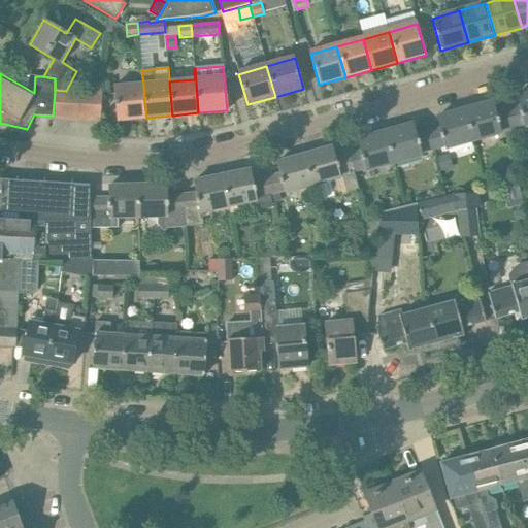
[(146,118),(144,102),(143,84),(113,87),(117,121),(146,118)]
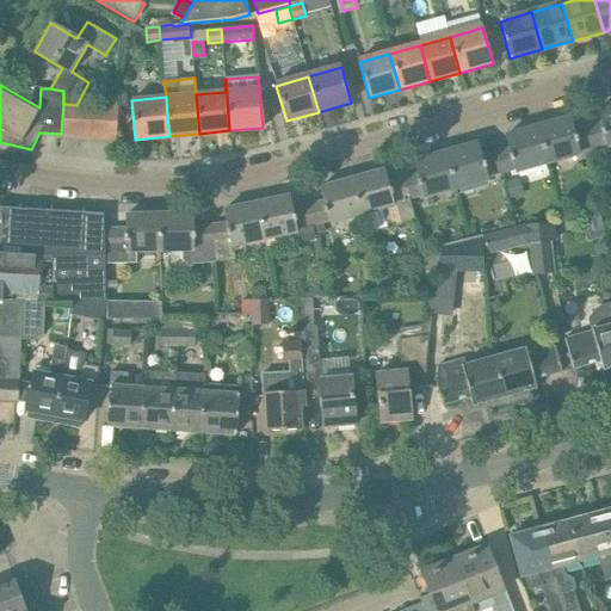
[(65,104),(62,135),(80,136),(82,105),(76,105),(65,104)]
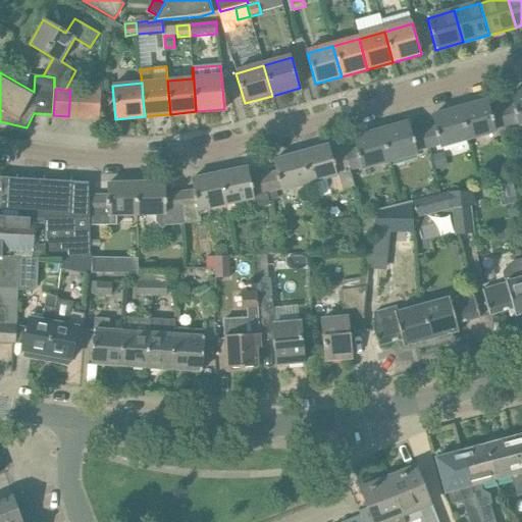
[(86,91),(70,90),(68,116),(84,117),(86,91)]
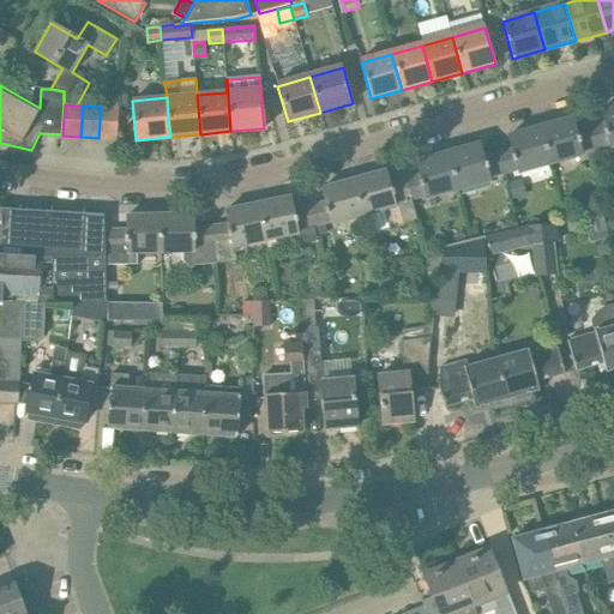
[(119,108),(101,107),(98,138),(116,139),(119,108)]
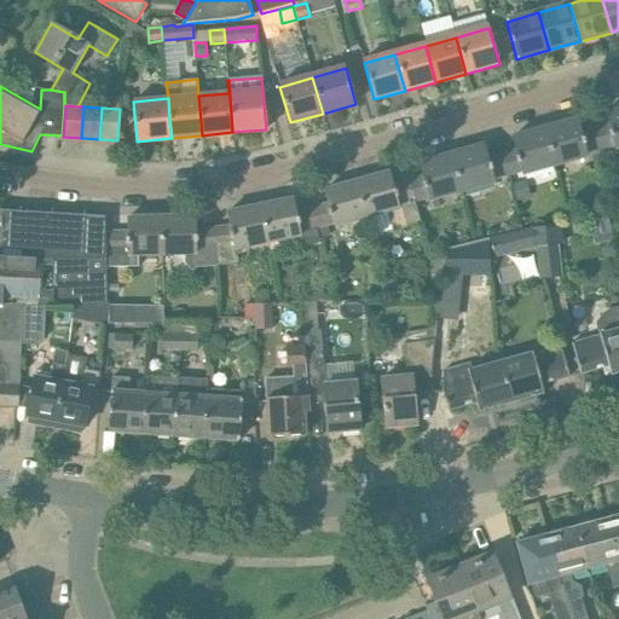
[(618,108),(605,111),(609,126),(595,129),(601,149),(614,145),(615,149),(618,146),(618,108)]
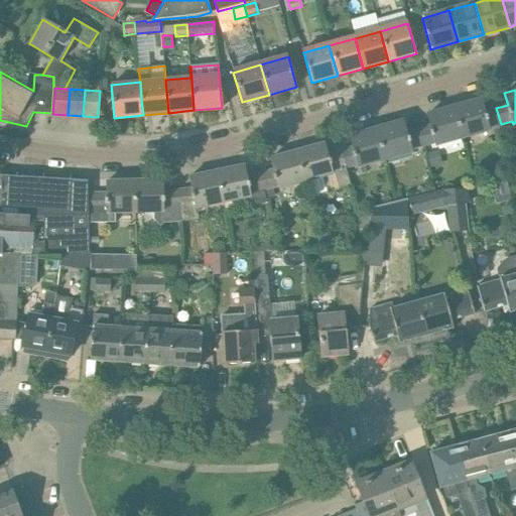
[(489,127),(501,124),(496,108),(485,112),(481,100),(454,107),(463,138),(490,130),(489,127)]
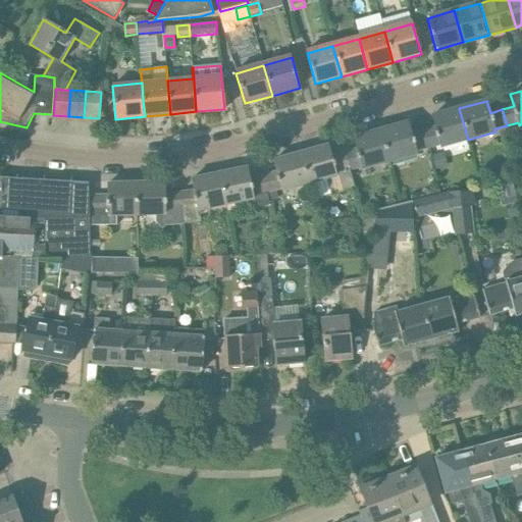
[(468,140),(459,108),(431,116),(435,128),(423,132),(428,148),(439,145),(439,147),(468,140)]
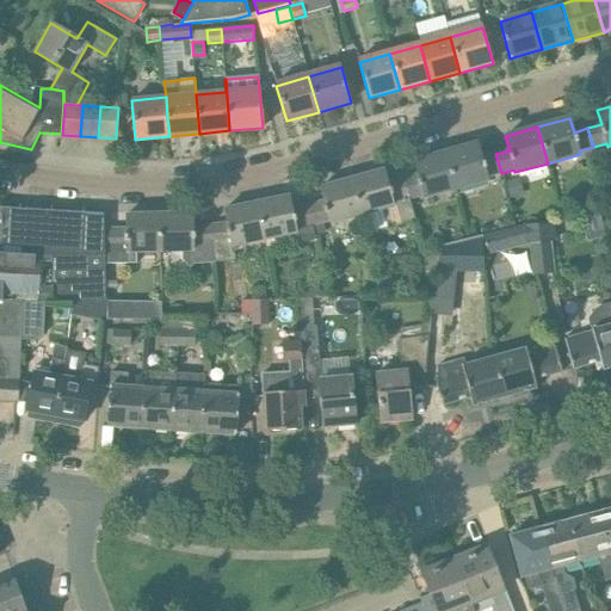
[(501,173),(495,154),(482,158),(477,143),(445,153),(456,190),(487,180),(487,178),(501,173)]
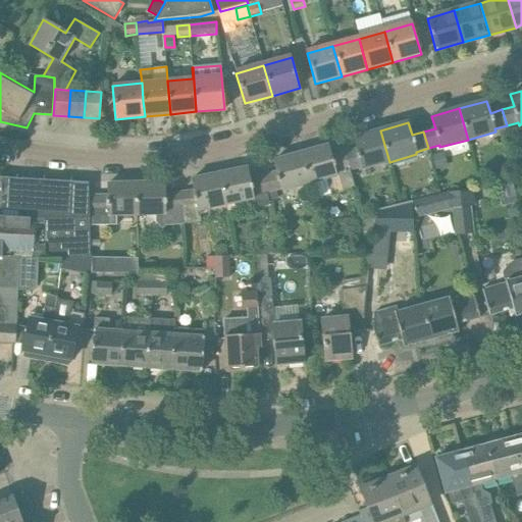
[(389,162),(380,131),(353,138),(357,150),(345,154),(349,170),(361,166),(362,169),(389,162)]
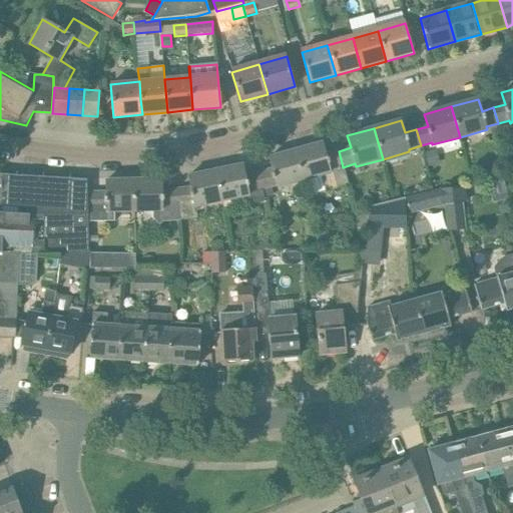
[(343,167),(339,151),(326,154),(323,142),(296,150),(305,181),(322,176),(326,191),(348,185),(343,167)]
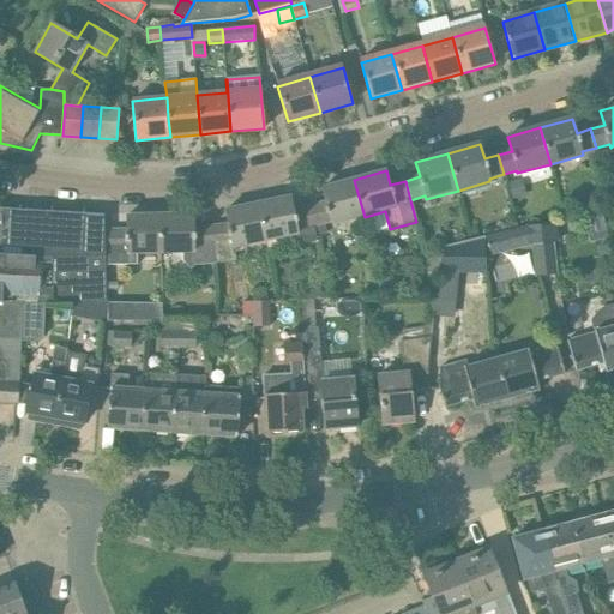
[(365,217),(354,180),(321,188),(325,203),(309,208),(315,227),(331,222),(332,227),(365,217)]
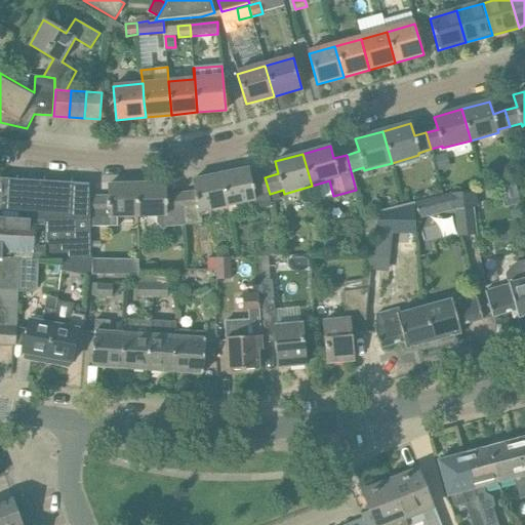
[(447,154),(435,157),(438,170),(450,167),(447,154)]
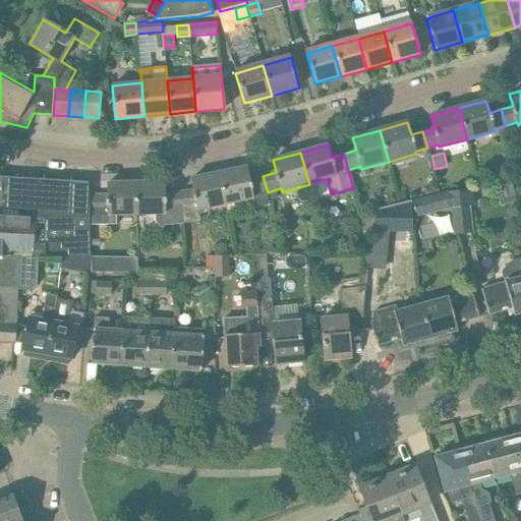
[(268,192),(263,176),(249,180),(246,167),(219,173),(226,205),(253,199),(253,195),(268,192)]
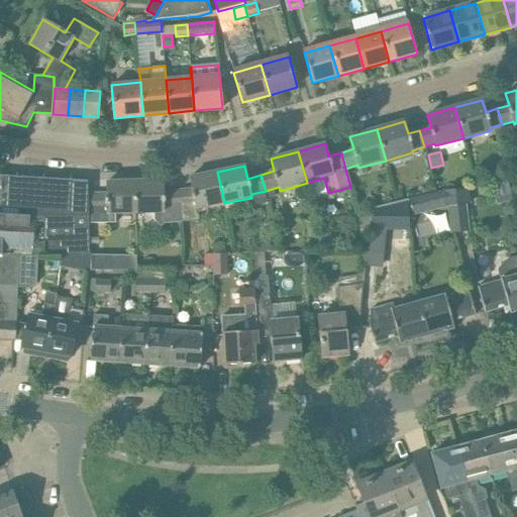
[(195,209),(224,203),(217,172),(190,178),(192,190),(178,192),(182,223),(198,222),(195,209)]
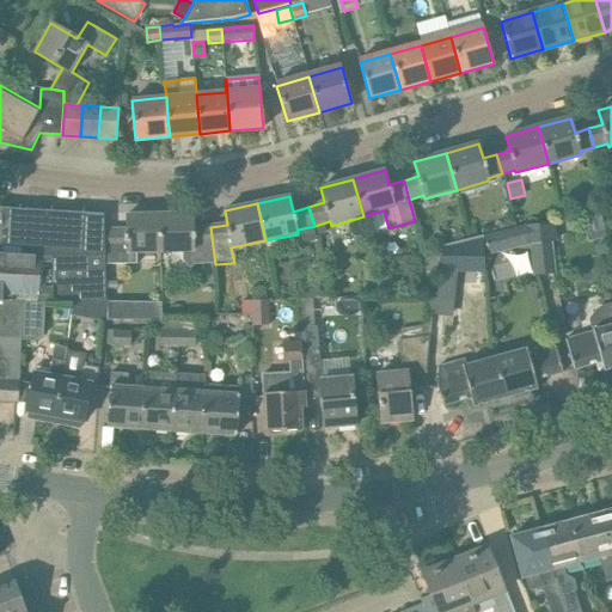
[(0,246),(23,250),(26,209),(0,207),(0,246)]
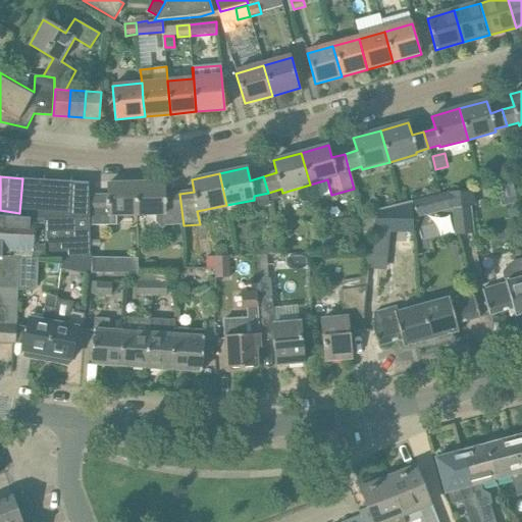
[(0,257),(19,257),(38,257),(90,256),(90,225),(89,197),(89,183),(45,179),(22,178),(19,213),(0,210),(0,257)]
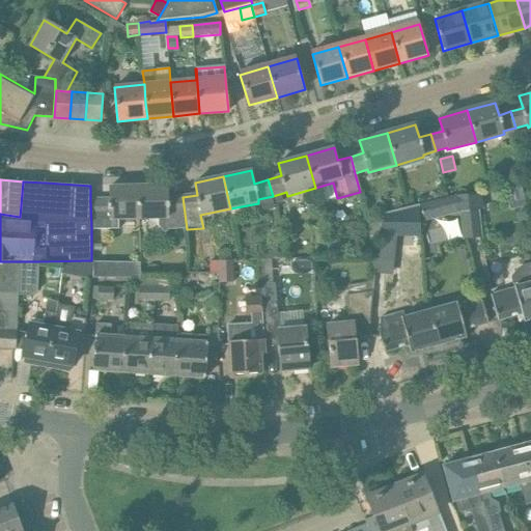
[(139,220),(138,186),(109,187),(110,200),(96,200),(96,199),(90,200),(91,229),(118,228),(118,220),(139,220)]
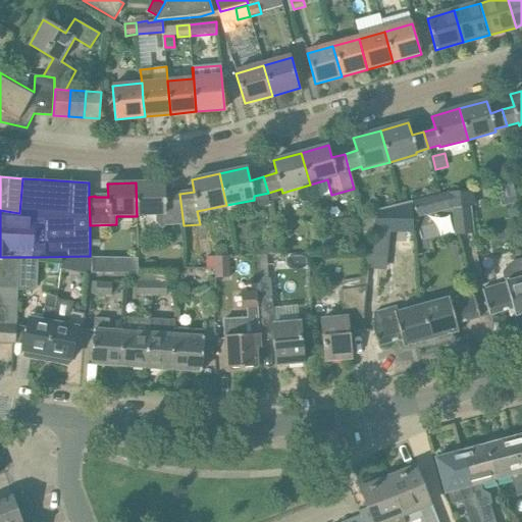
[(154,215),(154,225),(160,232),(165,227),(184,225),(179,194),(165,195),(164,183),(136,183),(137,216),(154,215)]
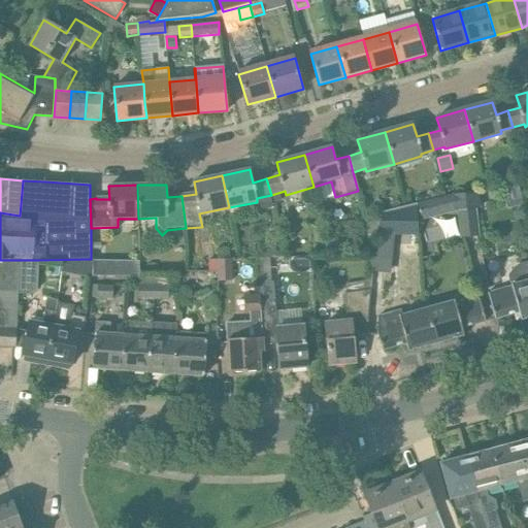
[(418,203),(421,220),(460,211),(463,238),(480,236),(476,210),(481,209),(479,191),(465,193),(418,203)]
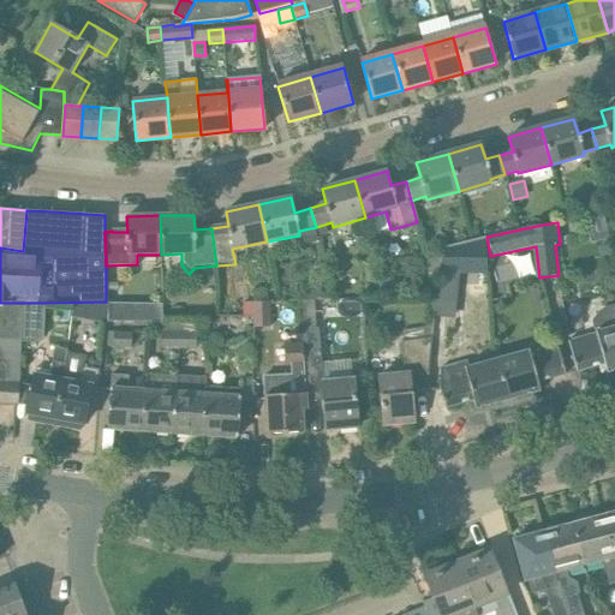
[(320,240),(324,251),(332,249),(328,237),(320,240)]
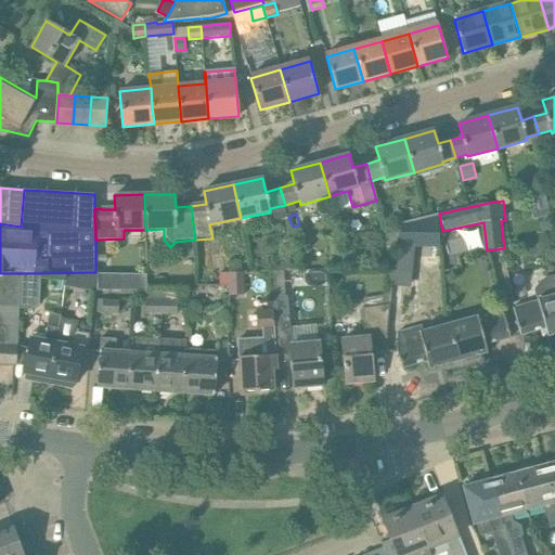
[(402,222),(399,243),(440,243),(438,214),(402,222)]
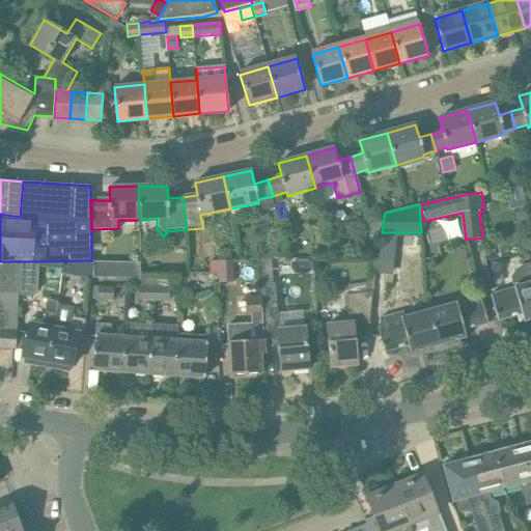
[(277,247),(263,248),(263,258),(277,257),(277,247)]
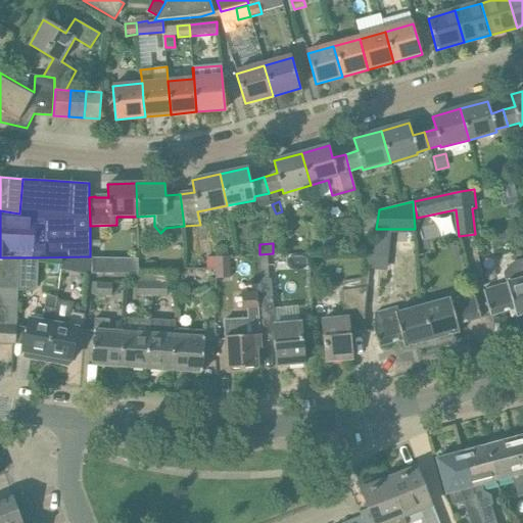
[(375,243),(373,256),(386,257),(387,244),(375,243)]
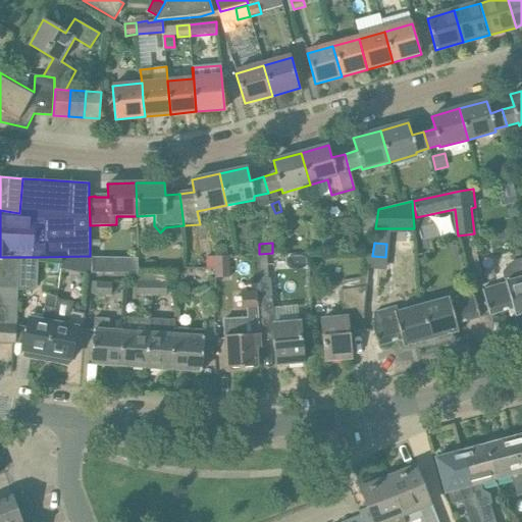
[(229,278),(228,256),(214,257),(214,278),(229,278)]
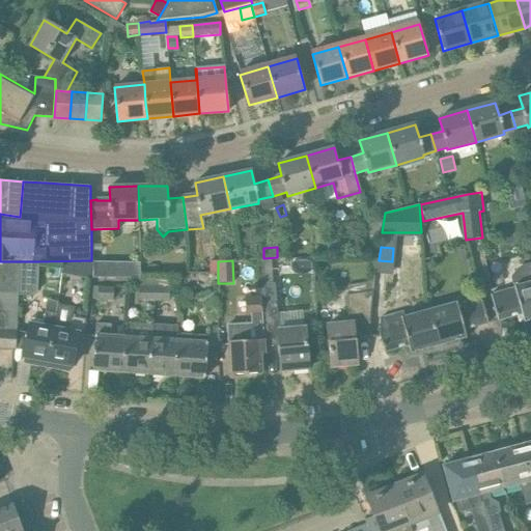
[(18,296),(20,261),(0,261),(0,347),(16,348),(17,329),(18,296)]
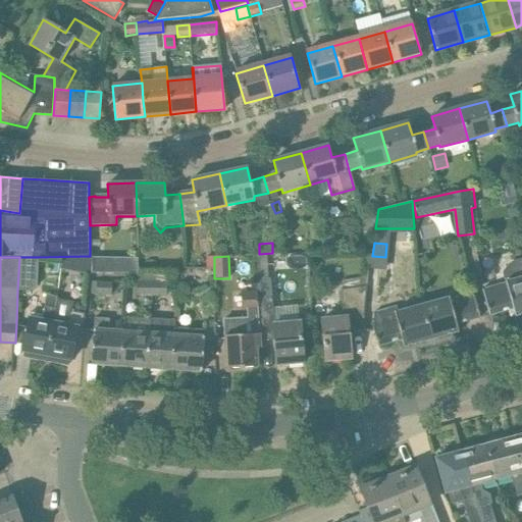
[(38,257),(19,257),(17,291),(30,291),(37,285),(38,257)]
